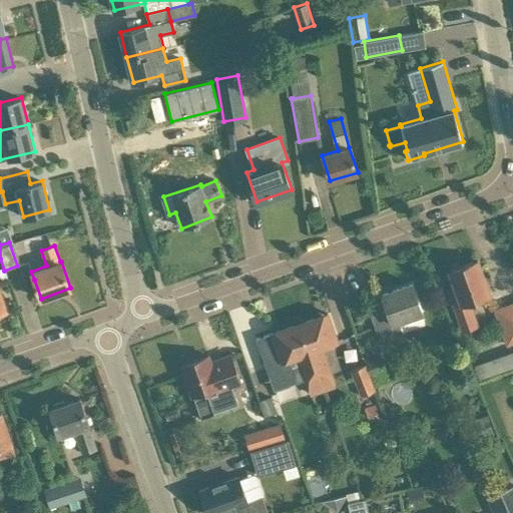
[(477,325),(468,301),(489,294),(477,260),(450,270),(455,285),(448,288),(463,330),(477,325)]
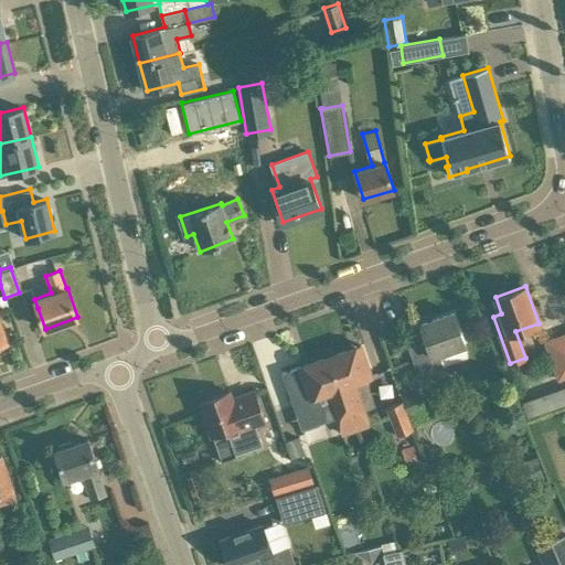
[(427,340),(408,347),(419,376),(444,368),(443,365),(468,356),(464,343),(465,343),(454,311),(420,323),(427,340)]
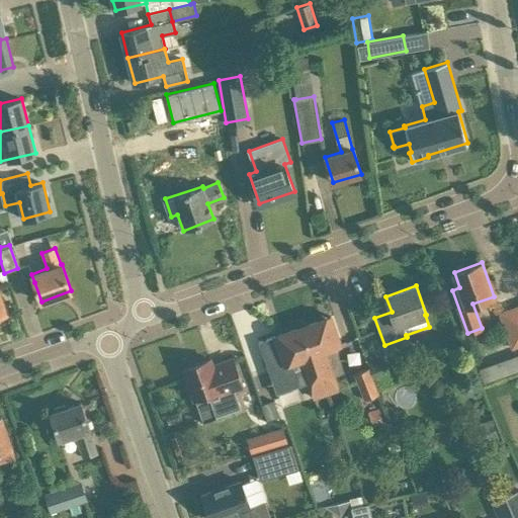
[(331,316),(303,326),(328,394),(340,390),(325,349),(341,344),(331,316)]
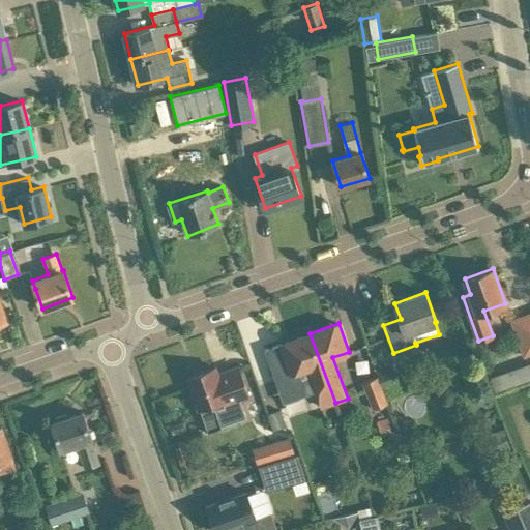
[(310,333),(265,349),(278,389),(301,381),(306,393),(316,390),(322,408),(335,403),(310,333)]
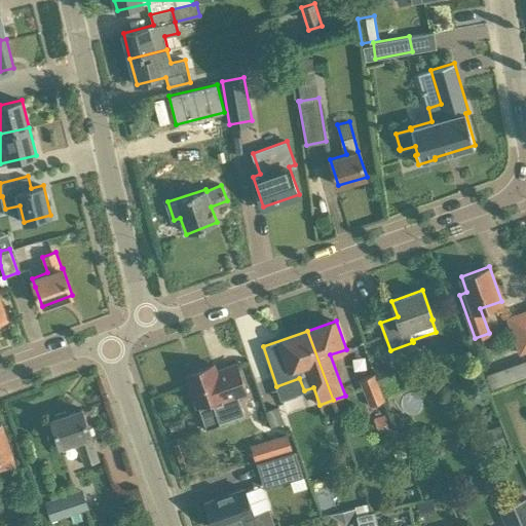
[(213,364),(186,373),(205,426),(243,413),(237,396),(248,392),(237,364),(216,371),(213,364)]
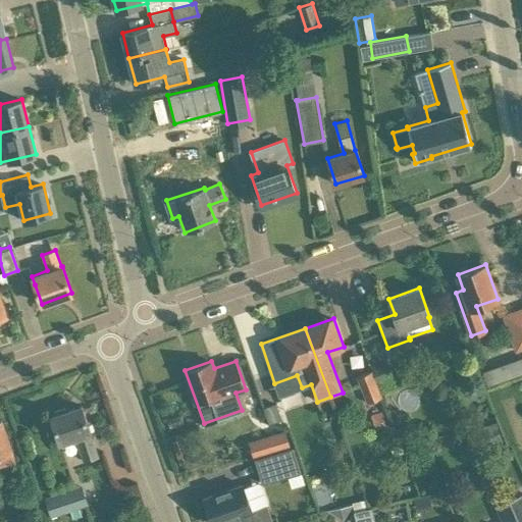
[(370,363),(378,384),(393,378),(386,362),(376,365),(375,362),(370,363)]
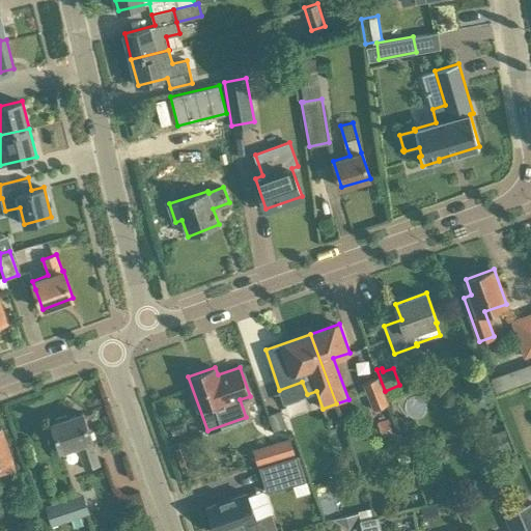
[(379,376),(363,383),(373,410),(389,403),(379,376)]
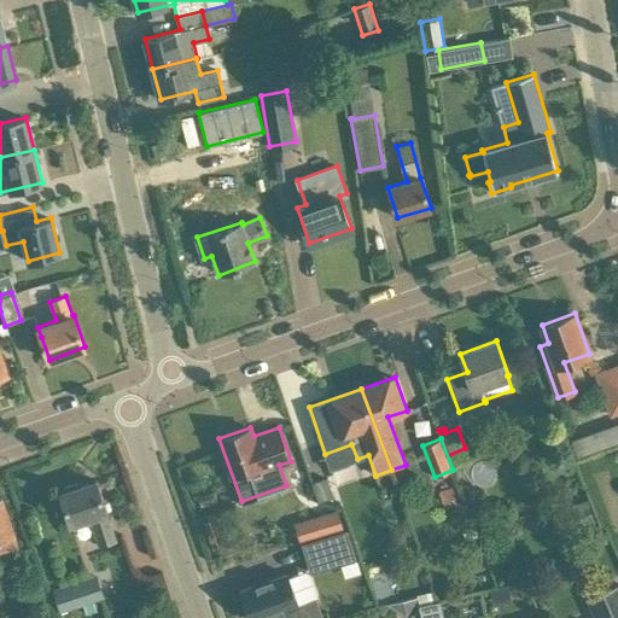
[(452,470),(435,477),(438,487),(455,479),(452,470)]
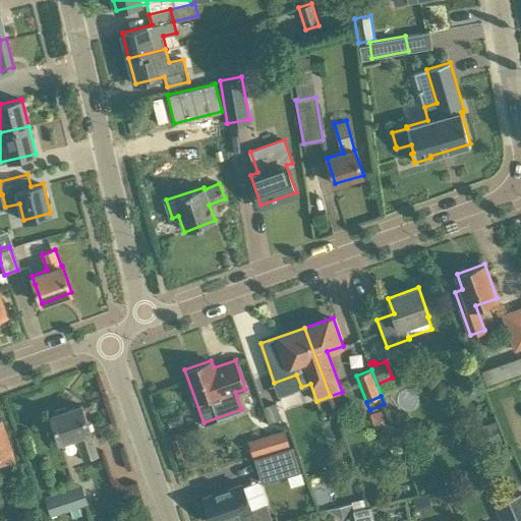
[(275,402),(263,407),(269,422),(281,418),(275,402)]
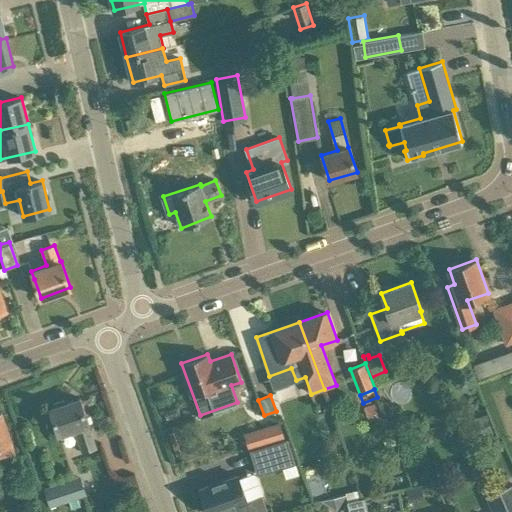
[(50,407),(56,426),(58,433),(74,428),(81,451),(96,447),(80,397),(50,407)]
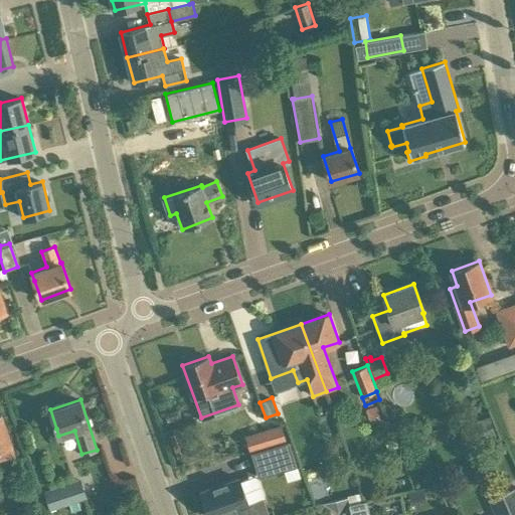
[(0,413),(0,458),(15,454),(1,413),(0,413)]
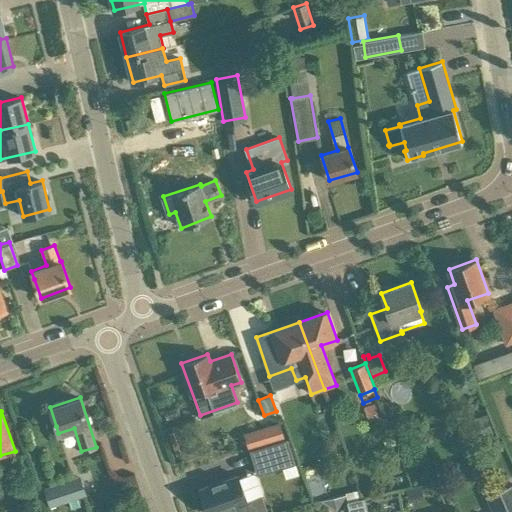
[(279,422),(264,427),(269,443),(284,439),(279,422)]
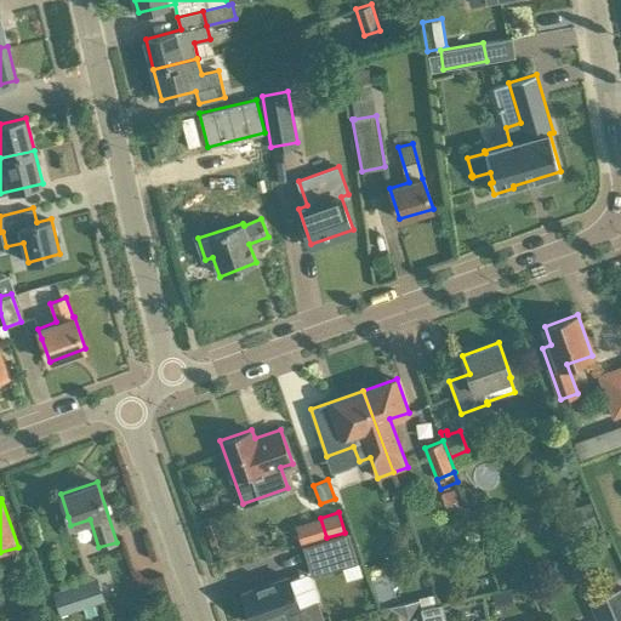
[(303,545),(312,575),(357,562),(348,531),(345,533),(326,537),(303,545)]
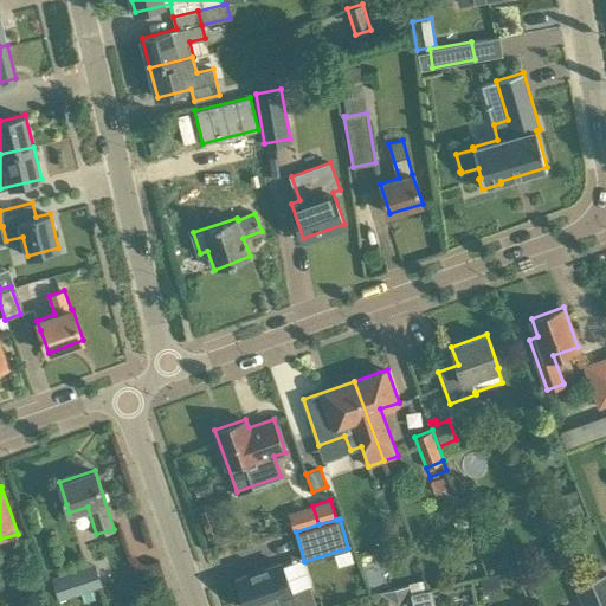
[(282,561),(237,578),(246,605),(255,605),(268,601),(269,605),(316,605),(300,559),(282,565),(282,561)]
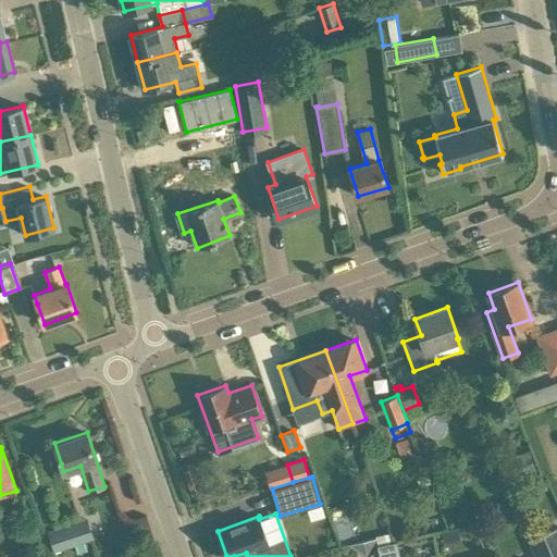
[(87,517),(47,530),(54,552),(67,547),(91,540),(95,539),(87,517)]
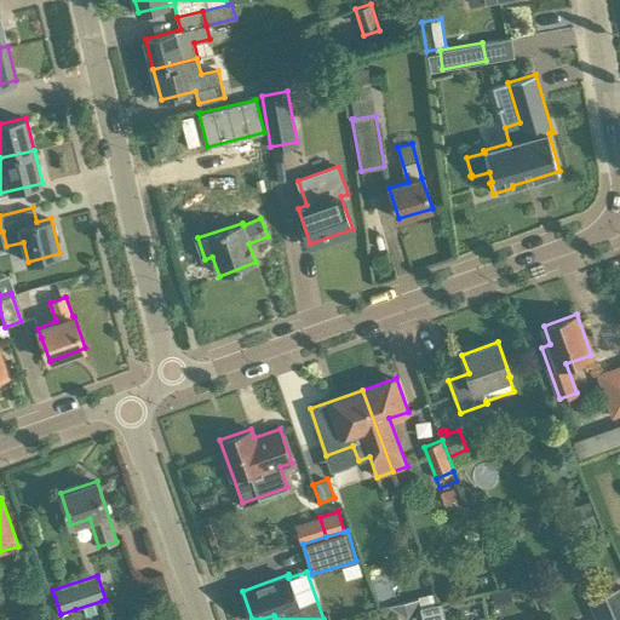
[(619,619),(619,585),(590,598),(598,619),(619,619)]
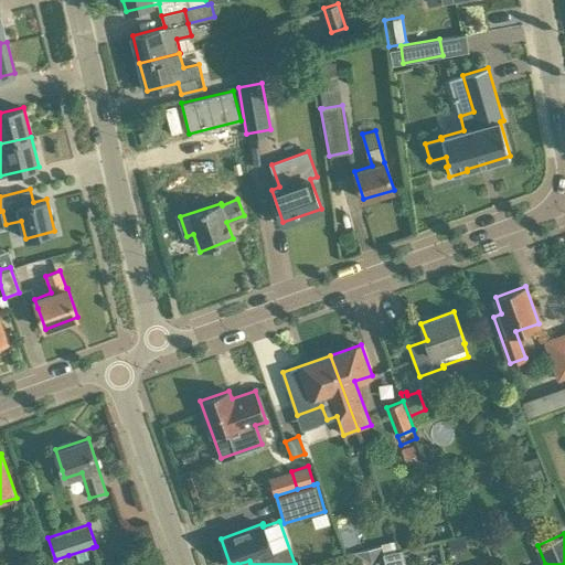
[(454,539),(455,547),(467,544),(466,535),(454,539)]
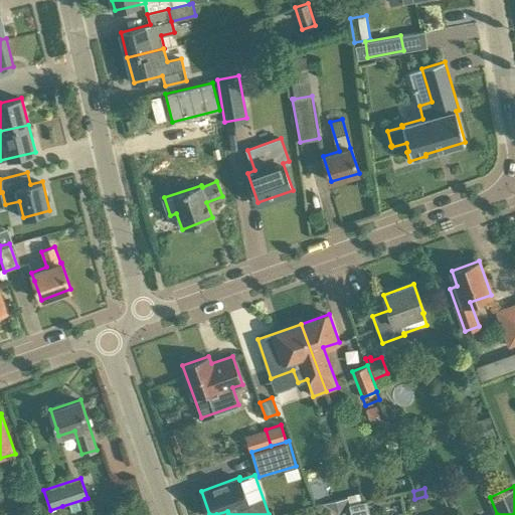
[(335,499),(322,502),(338,513),(335,499)]
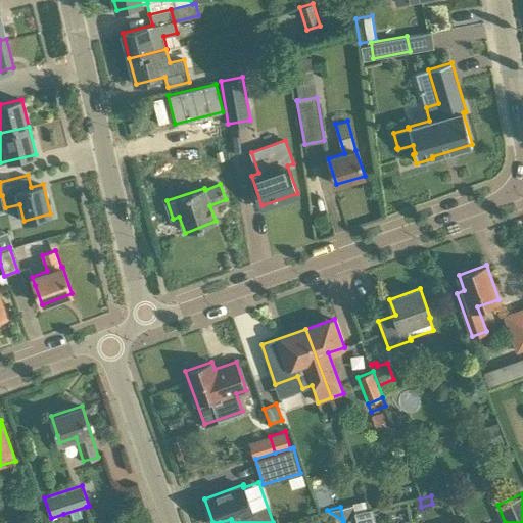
[(372,522),(369,509),(353,512),(355,522),(372,522)]
